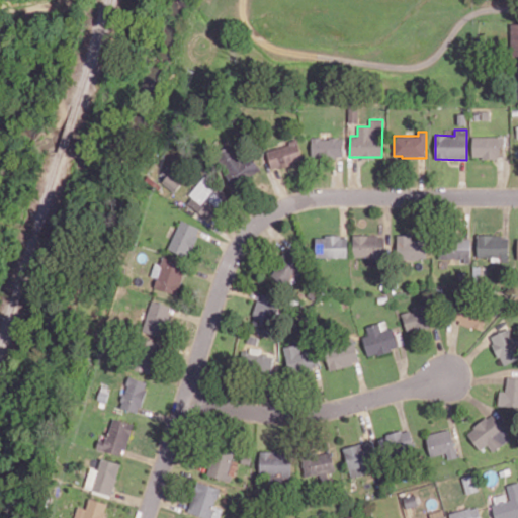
[(472,158),(505,158),(505,136),(472,137),(472,158)]
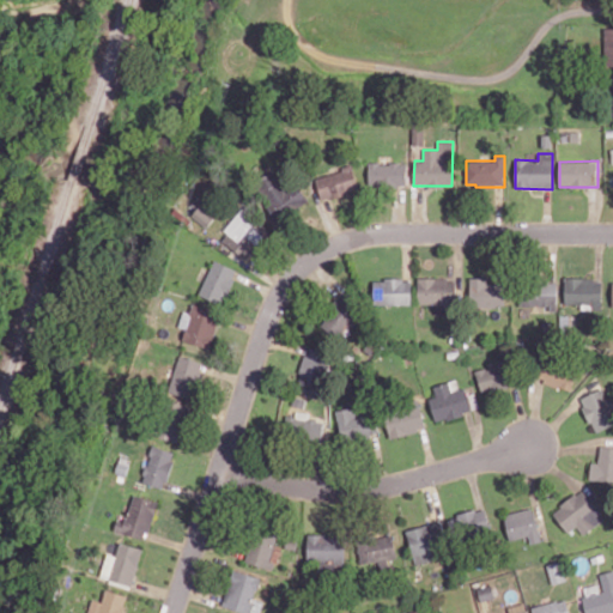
[(369,186),(406,184),(406,162),(369,163),(369,186)]
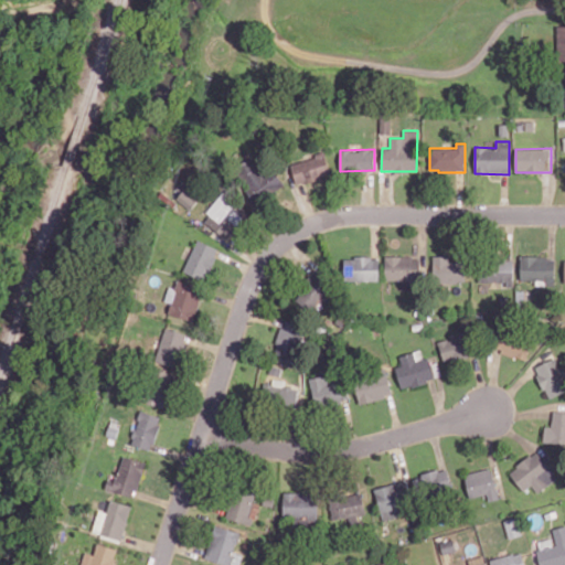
[(291,161),(296,183),(330,177),(326,155),(291,161)]
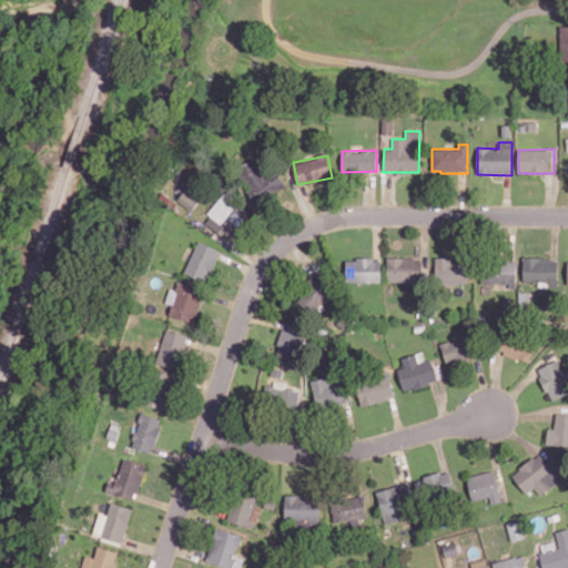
[(236,168),(254,204),(286,189),(276,168),(264,173),(256,158),(236,168)]
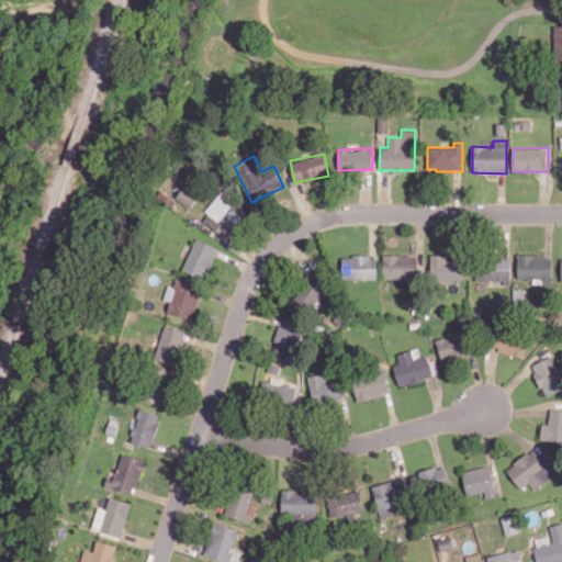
[(235,201),(222,191),(206,212),(221,222),(235,201)]
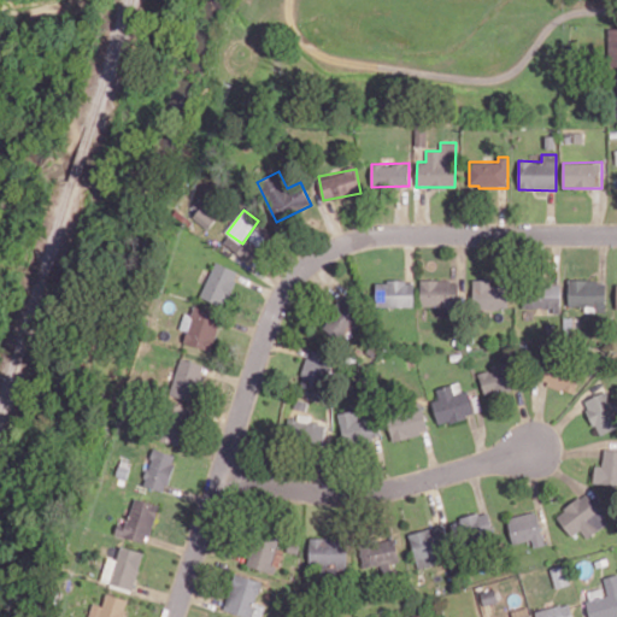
[(201,298),(225,306),(239,270),(215,262),(201,298)]
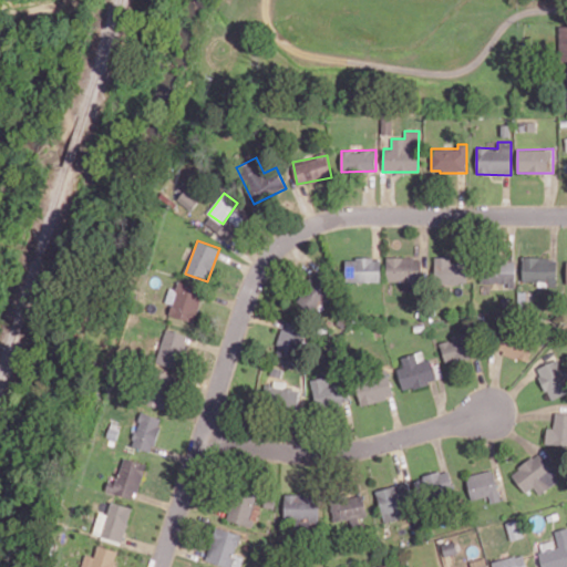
[(387,281),(421,280),(421,257),(387,258),(387,281)]
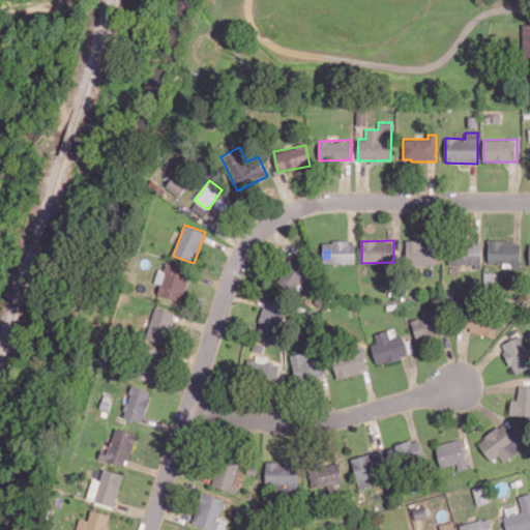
[(406,240),(407,265),(436,264),(436,244),(421,245),(421,240),(406,240)]
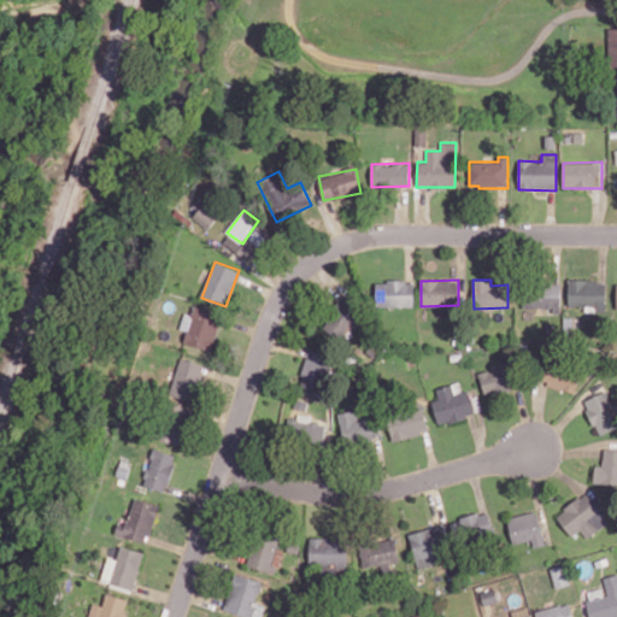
[(568,306),(593,306),(593,311),(605,311),(606,281),(569,280),(568,306)]
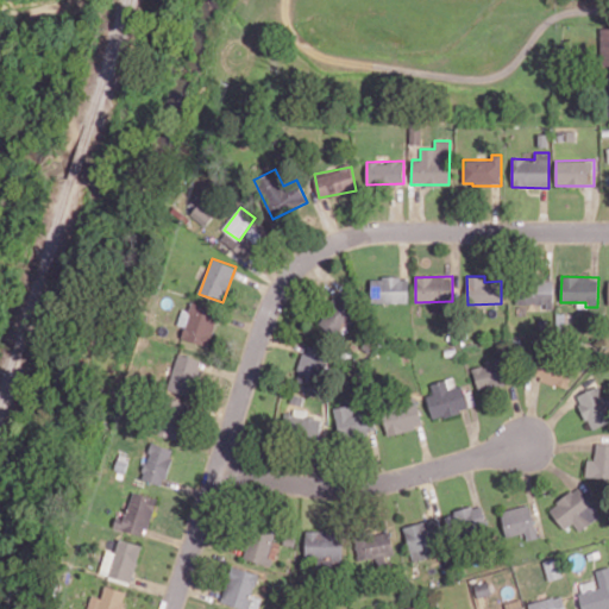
[(371,277),(371,302),(408,303),(409,277),(371,277)]
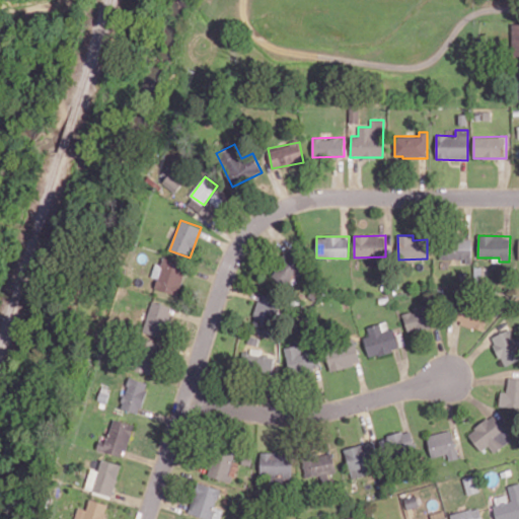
[(471,238),(439,237),(438,260),(471,261),(471,238)]
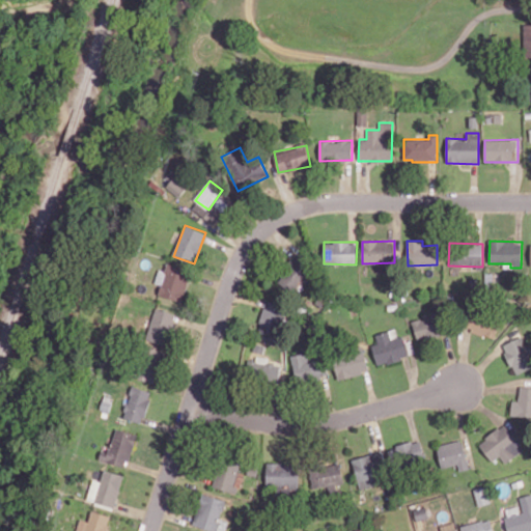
[(277,279),(290,292),(312,270),(300,256),(277,279)]
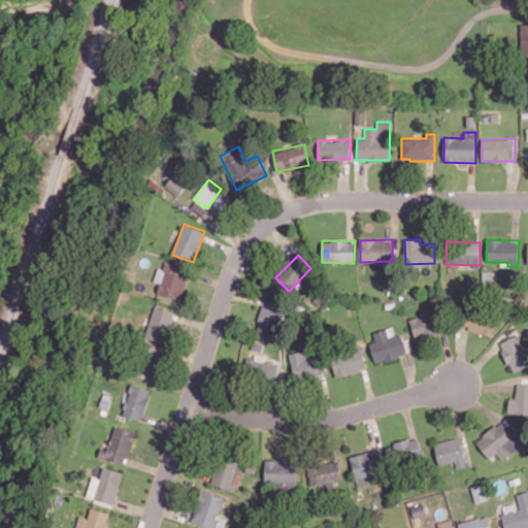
[(157,293),(179,300),(190,268),(166,261),(164,269),(158,267),(154,281),(160,283),(157,293)]
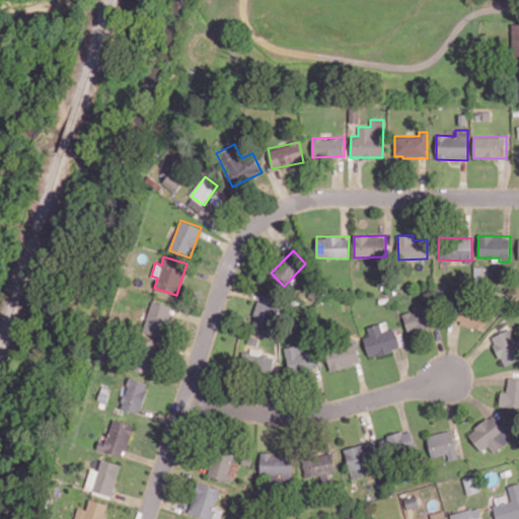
[(274,330),(280,299),(258,294),(252,325),(274,330)]
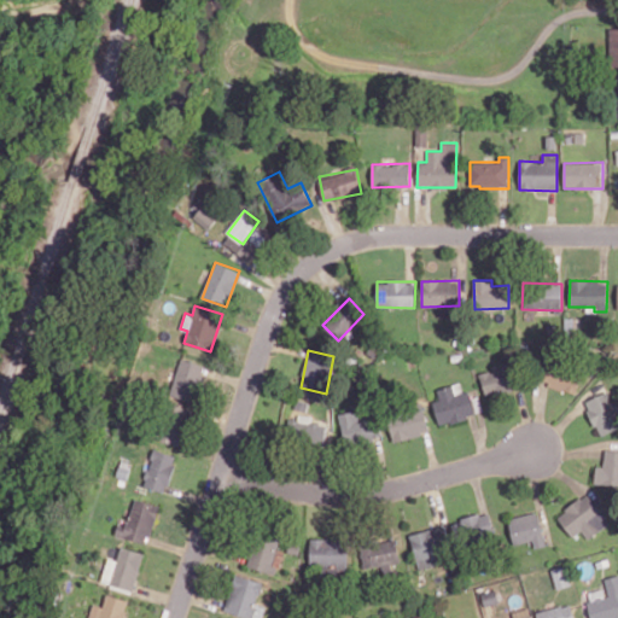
[(192,401),(204,366),(181,359),(169,394),(192,401)]
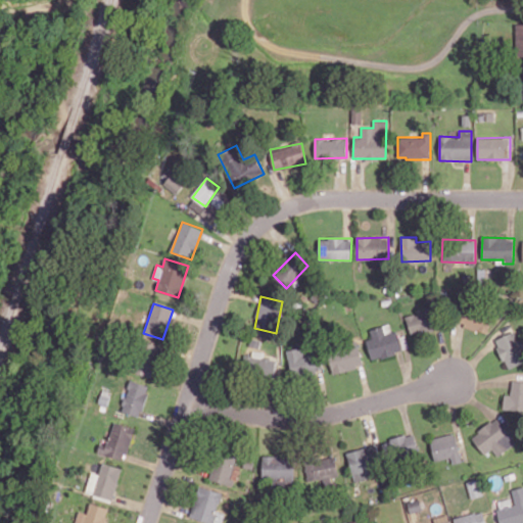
[(487,332),(491,315),(462,307),(458,325),(487,332)]
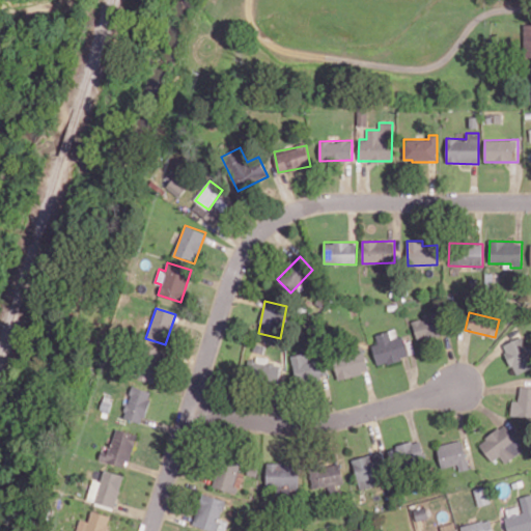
[(412,322),(417,340),(443,333),(437,313),(412,322)]
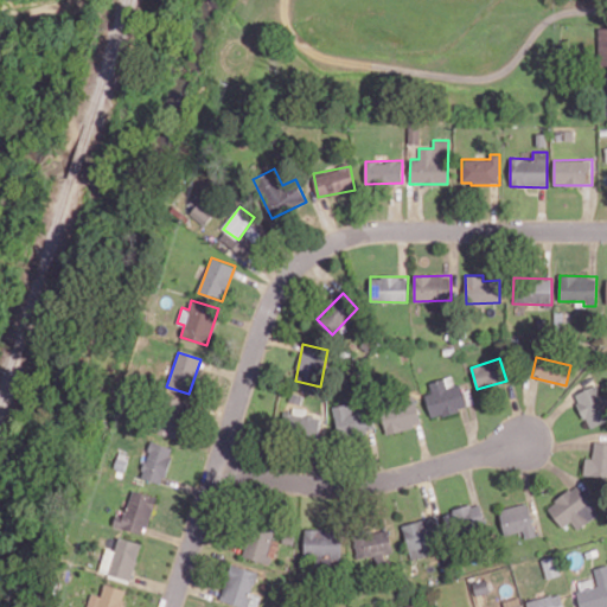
[(428,382),(432,393),(425,394),(432,419),(464,409),(454,375),(428,382)]
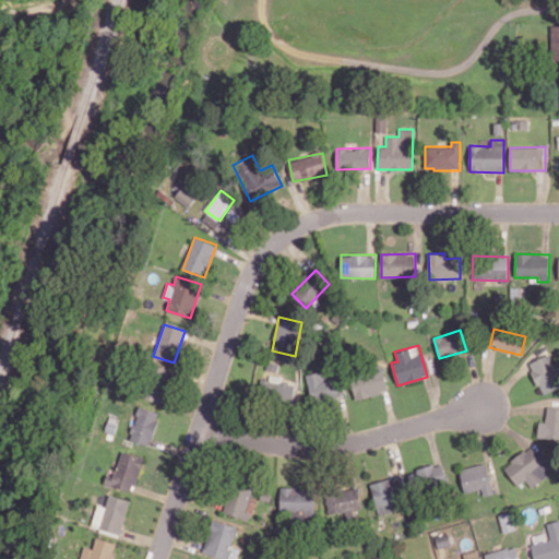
[(542,394),(558,387),(558,370),(551,353),(528,363),(542,394)]
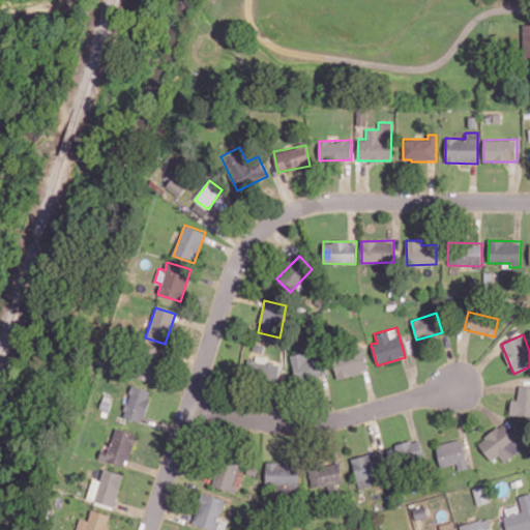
[(336,378),(367,372),(362,347),(331,353),(336,378)]
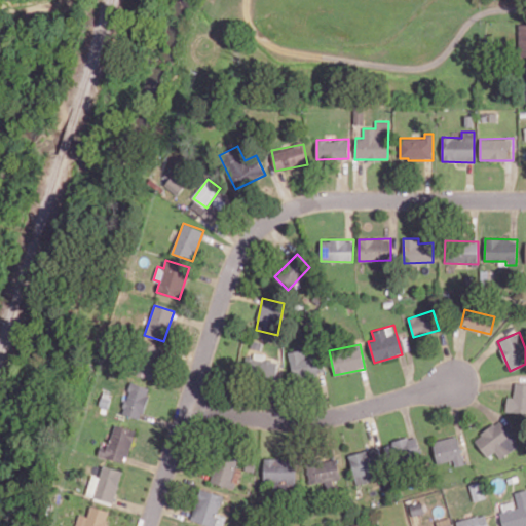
[(156,379),(159,347),(144,345),(140,377),(156,379)]
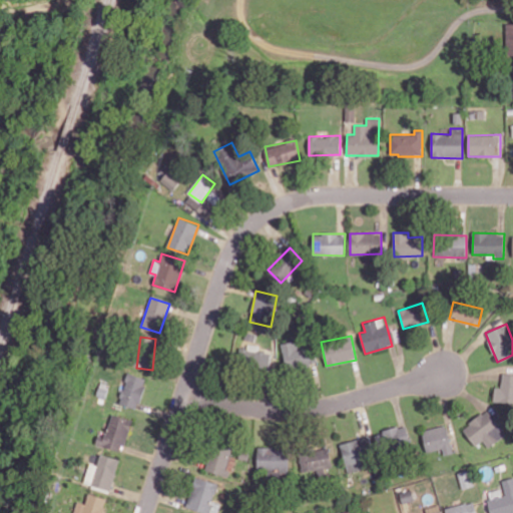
[(317,361),(311,338),(281,346),(287,369),(317,361)]
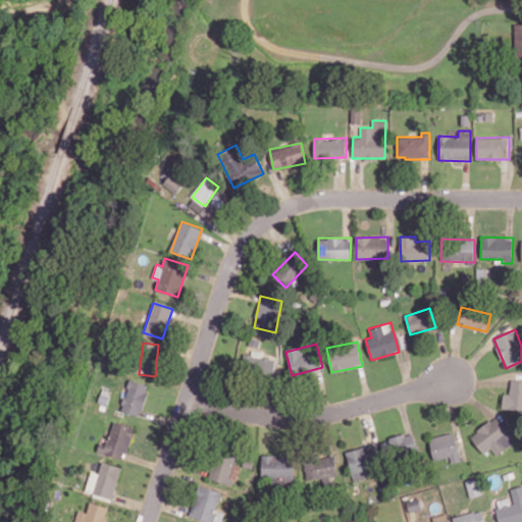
[(243,352),(242,373),(273,374),(274,358),(263,358),(263,353),(243,352)]
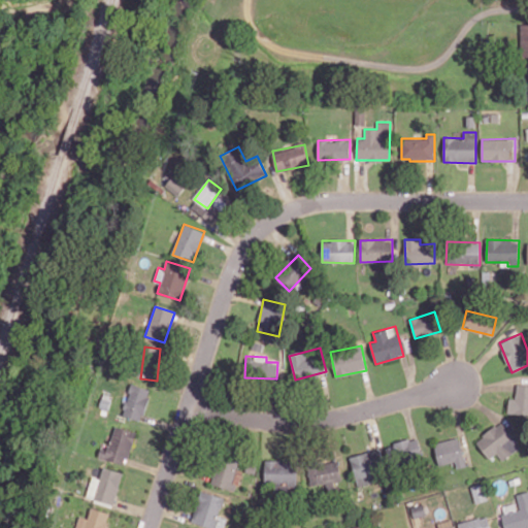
[(151,390),(131,384),(122,415),(141,421),(151,390)]
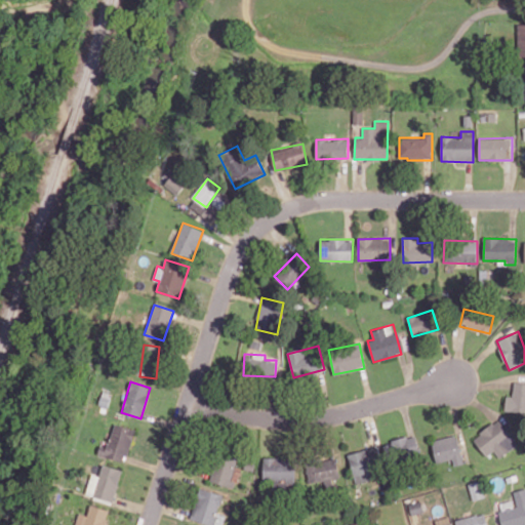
[(486,456),(494,450),(498,457),(517,445),(499,419),(473,438),(486,456)]
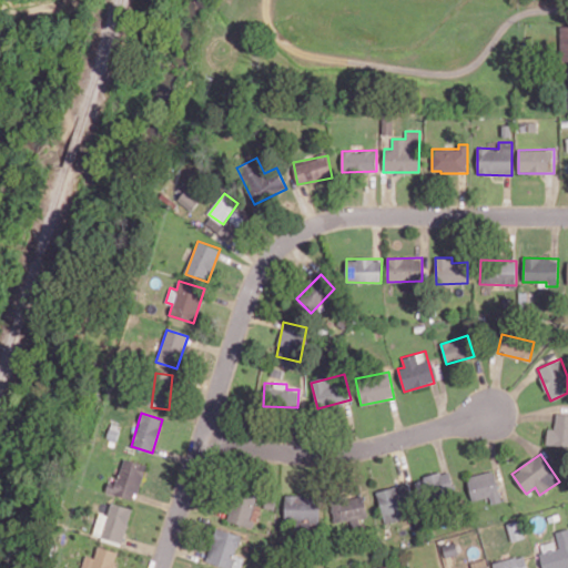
[(144,463),(123,458),(119,482),(108,479),(105,493),(138,499),(144,463)]
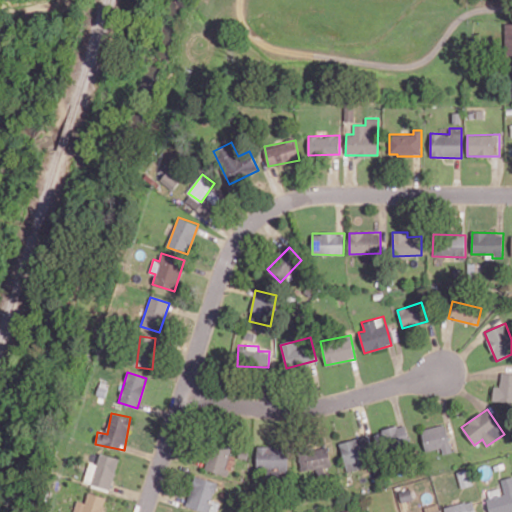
[(374,431),(379,451),(410,444),(405,424),(374,431)]
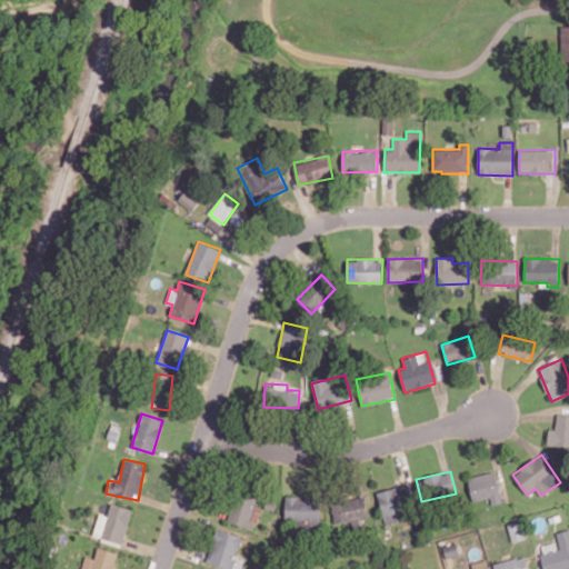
[(473,501),(490,497),(492,505),(502,502),(495,471),(468,477),(473,501)]
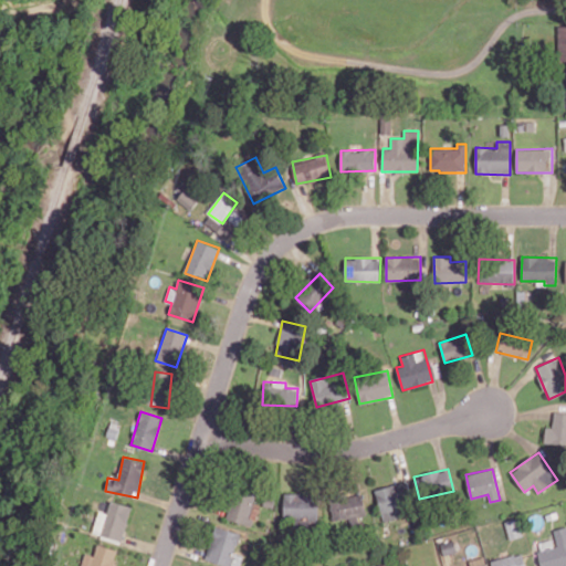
[(411,514),(404,482),(375,489),(383,522),(411,514)]
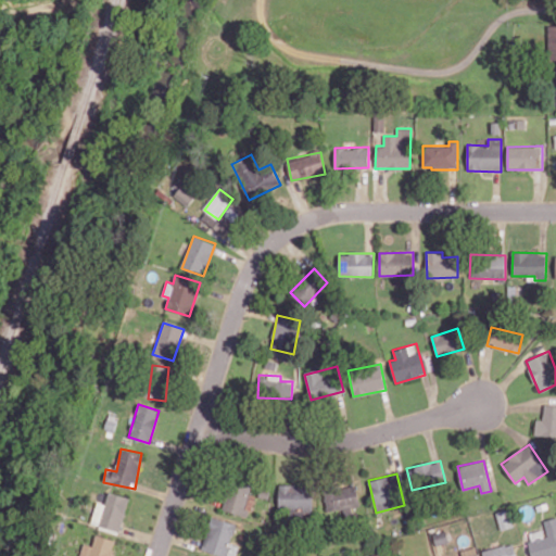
[(243,516),(253,483),(231,477),(222,509),(243,516)]
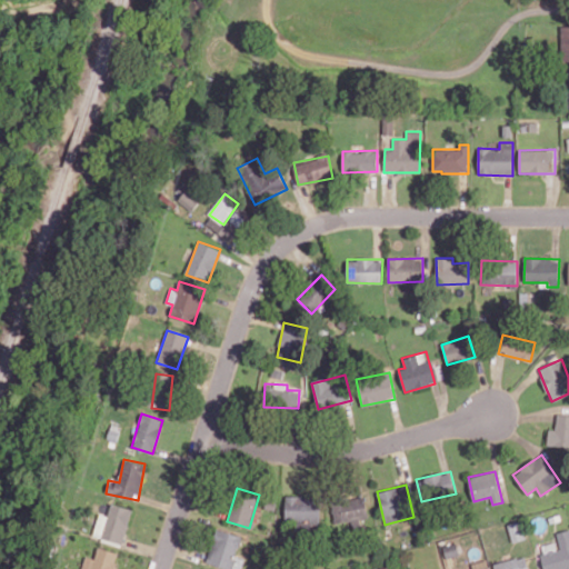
[(285,523),(319,525),(320,497),(286,496),(285,523)]
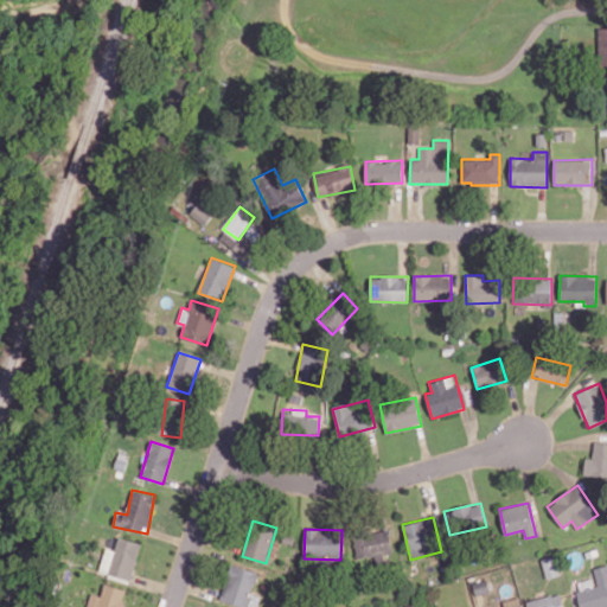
[(353,535),(356,558),(393,555),(389,531),(353,535)]
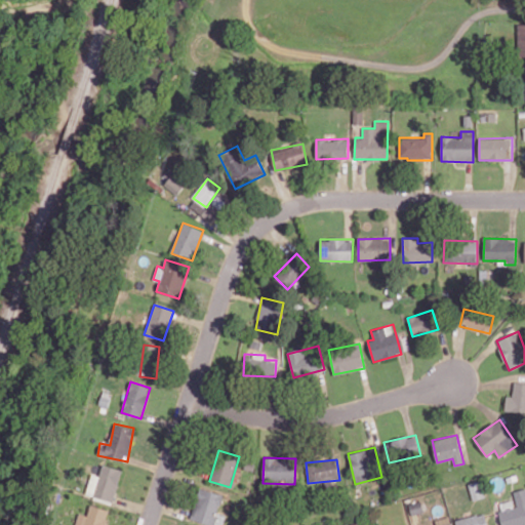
[(122,470),(103,465),(99,476),(91,474),(86,494),(113,502),(122,470)]
